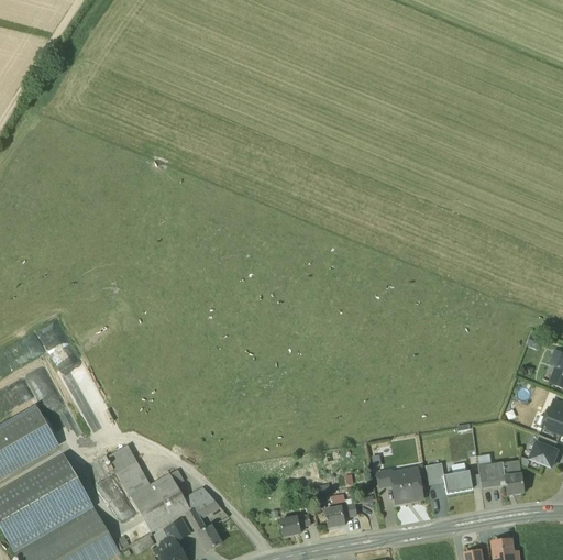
[(562,352),(561,352),(550,381),(562,386),(562,352)]
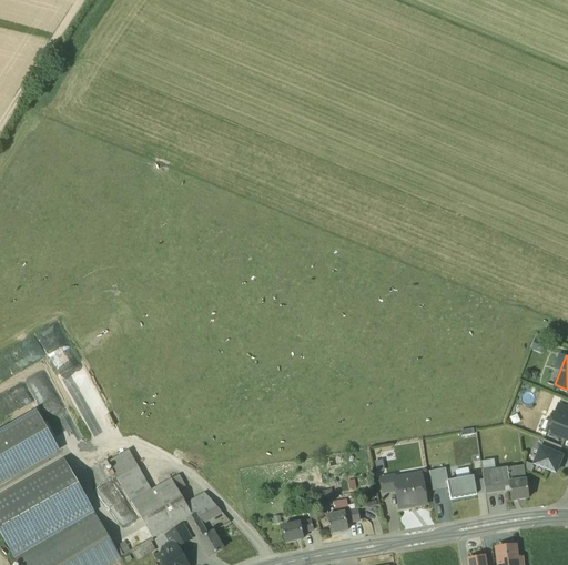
[(567,404),(558,401),(555,411),(567,415),(567,404)]
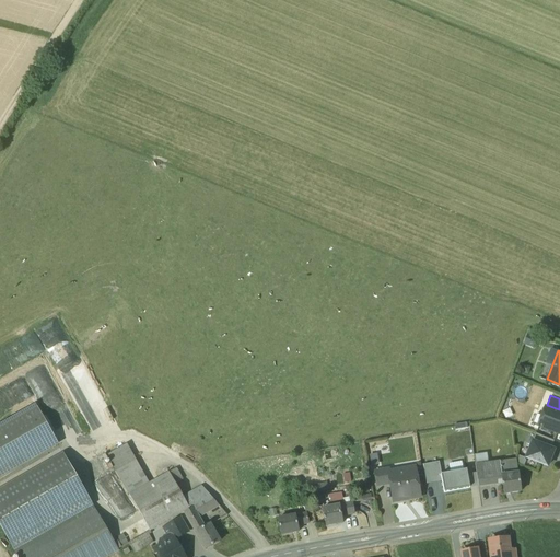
[(36,404),(0,424),(0,474),(58,441),(36,404)]
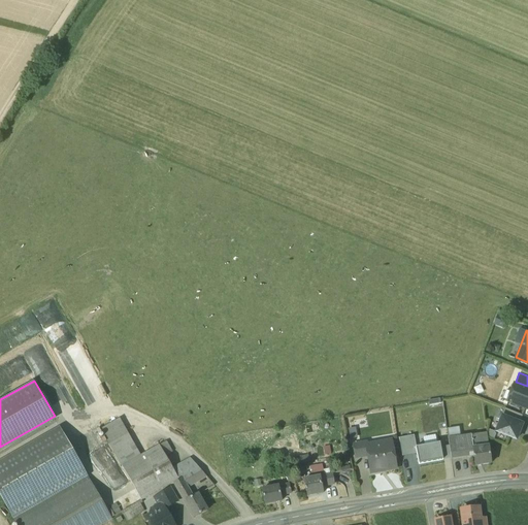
[(527,386),(516,382),(514,381),(510,390),(507,398),(527,405),(527,386)]
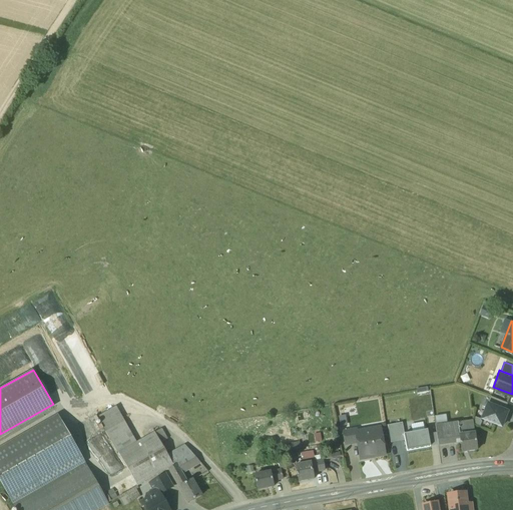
[(507,401),(491,395),(488,402),(504,409),(507,401)]
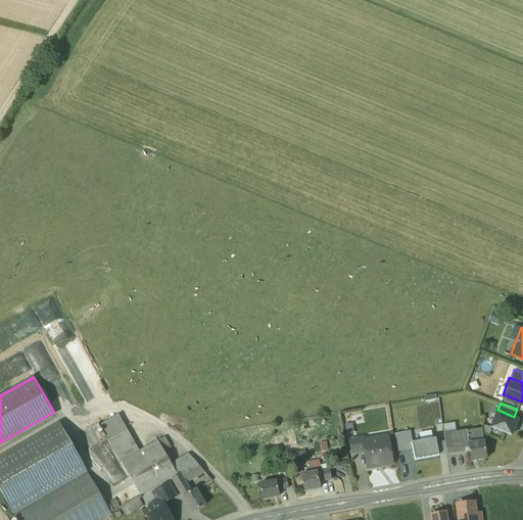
[(514,417),(497,410),(491,425),(511,433),(517,418),(514,417)]
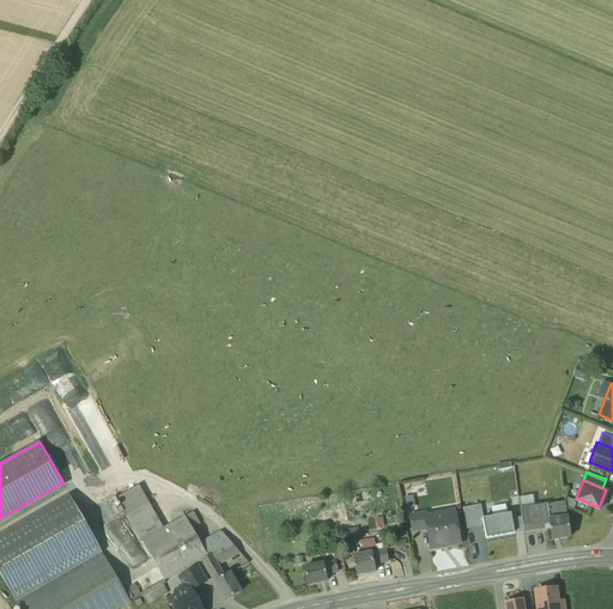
[(0,566),(18,598),(103,549),(73,499),(0,541),(0,566)]
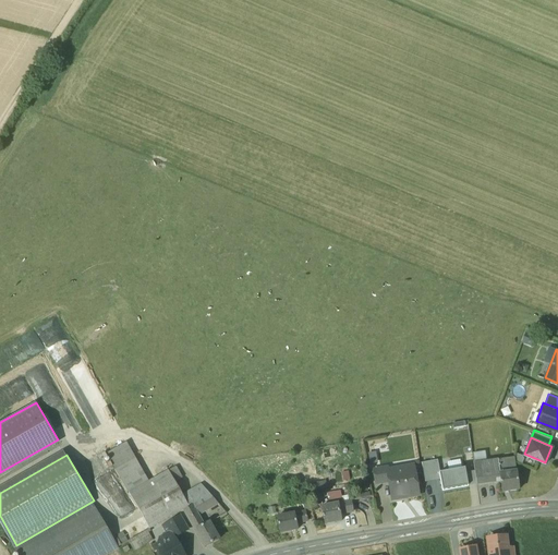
[(135,455),(114,467),(129,491),(148,479),(135,455)]
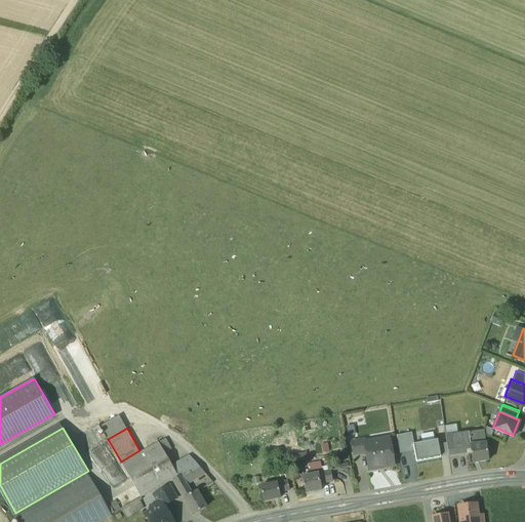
[(484,428),(469,430),(470,441),(471,443),(470,443),(471,446),(473,460),(488,458),(484,428)]
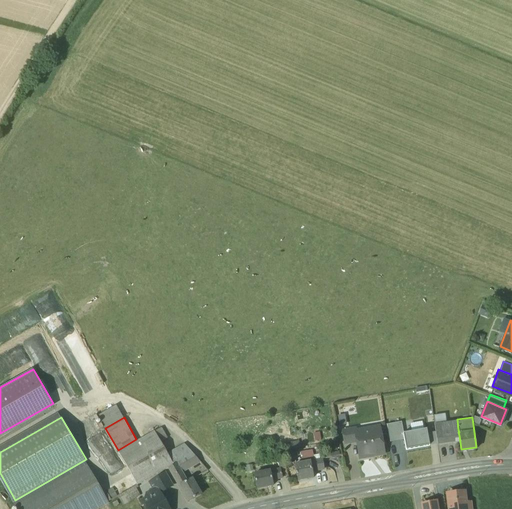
[(457,419),(441,421),(443,432),(453,430),(458,430),(457,419)]
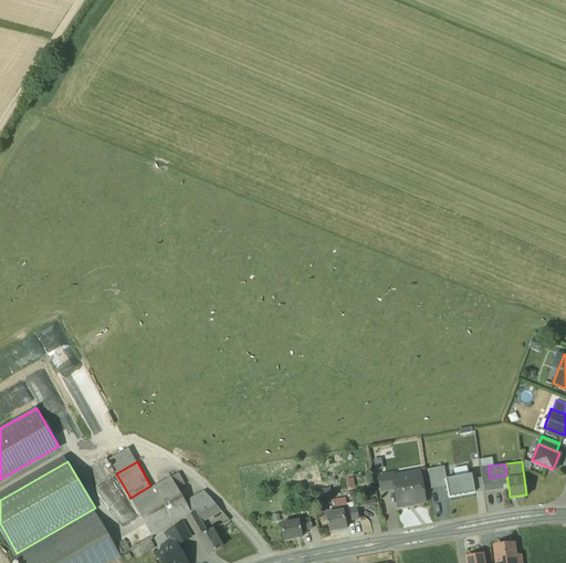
[(431,487),(447,483),(443,465),(428,467),(431,487)]
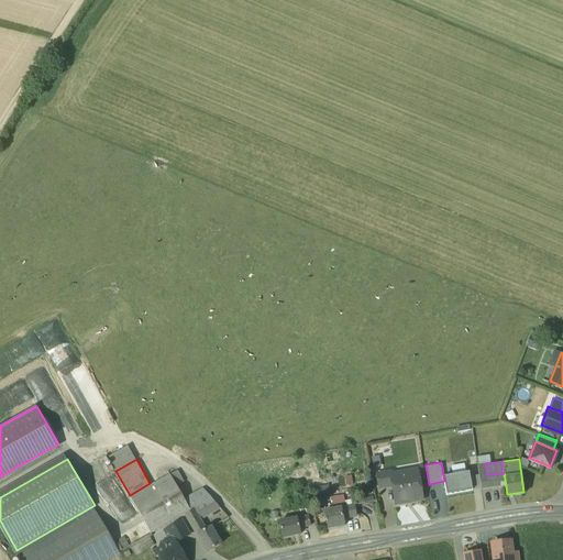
[(485,463),(477,464),(481,486),(488,485),(487,475),(485,463)]
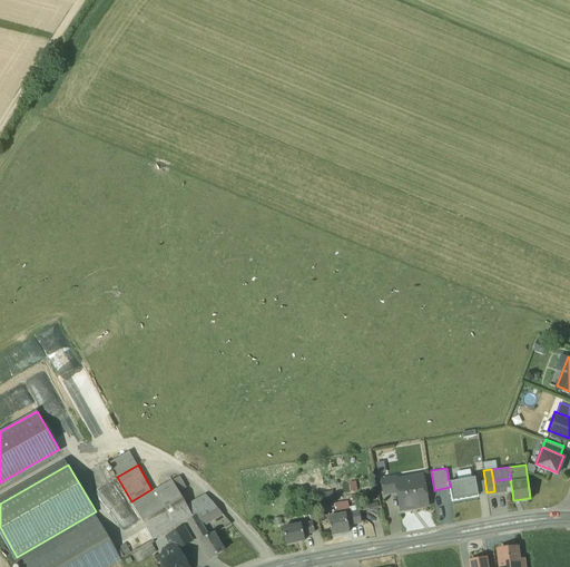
[(423,472),(396,478),(397,482),(396,484),(397,489),(401,508),(428,502),(424,478),(423,472)]
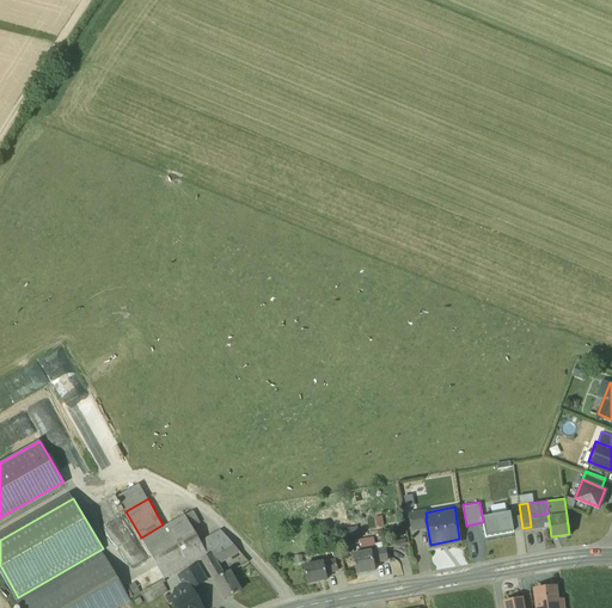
[(200,521),(193,508),(184,513),(191,526),(200,521)]
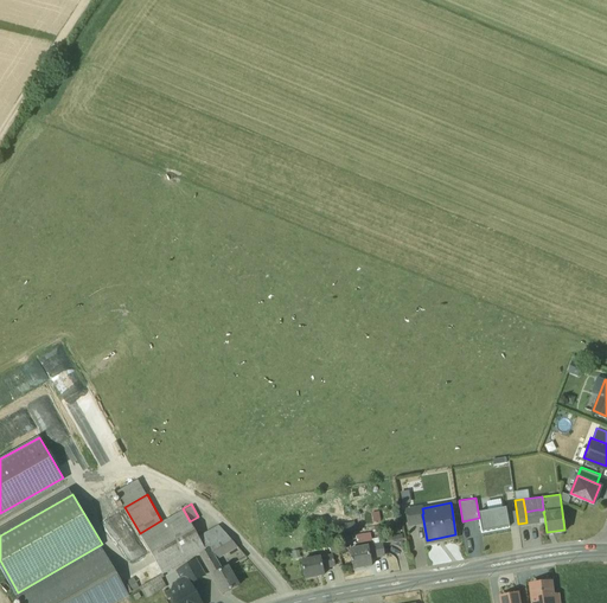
[(421,505),(407,507),(410,523),(423,520),(422,514),(423,513),(422,508),(421,505)]
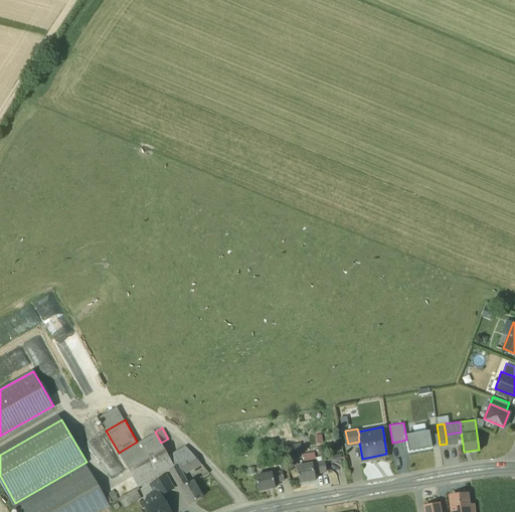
[(430,434),(430,430),(405,434),(406,440),(408,451),(433,447),(432,445),(430,434)]
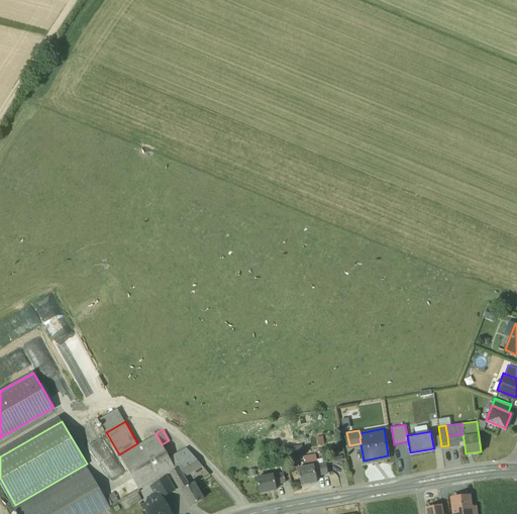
[(156,433),(137,443),(150,466),(169,455),(162,444),(156,433)]
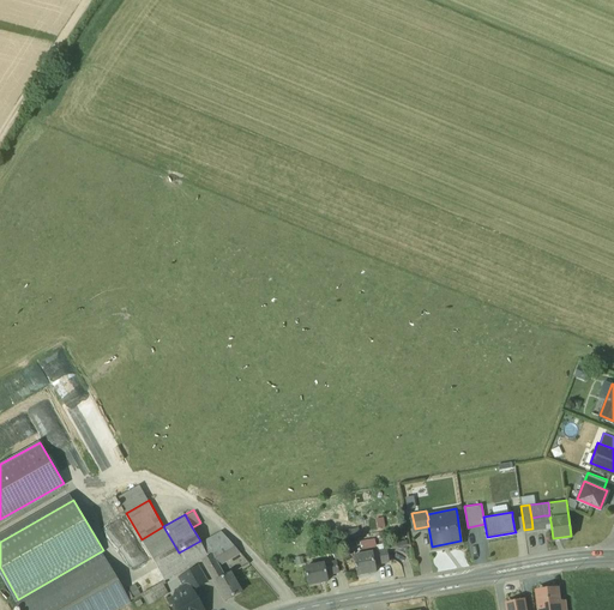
[(522,514),(512,517),(515,530),(524,529),(522,514)]
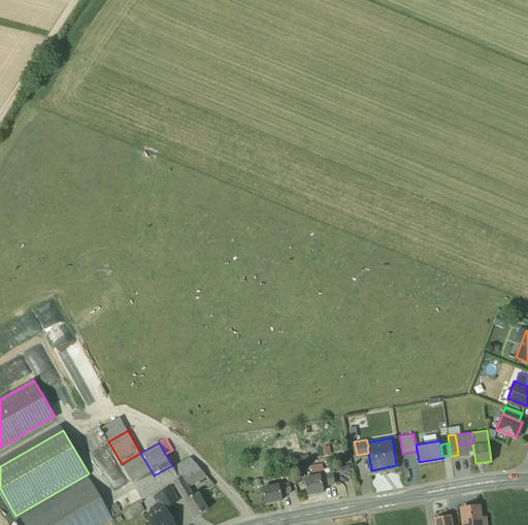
[(467,444),(457,446),(458,455),(468,453),(468,450),(467,444)]
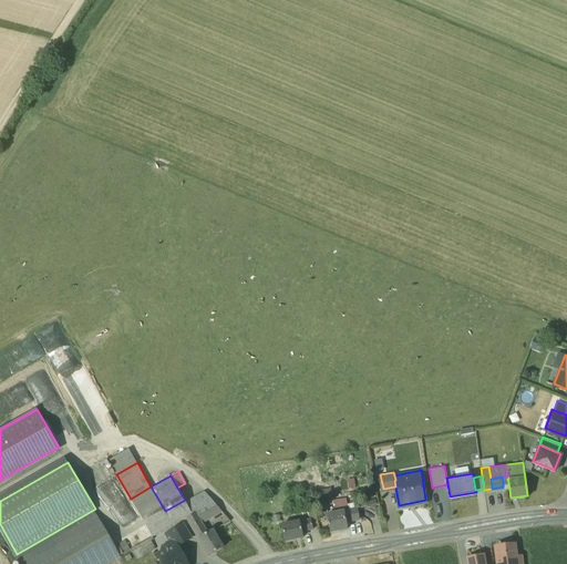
[(165,511),(151,486),(131,499),(152,535),(186,516),(192,513),(195,511),(197,515),(199,513),(217,503),(204,489),(185,500),(165,511)]
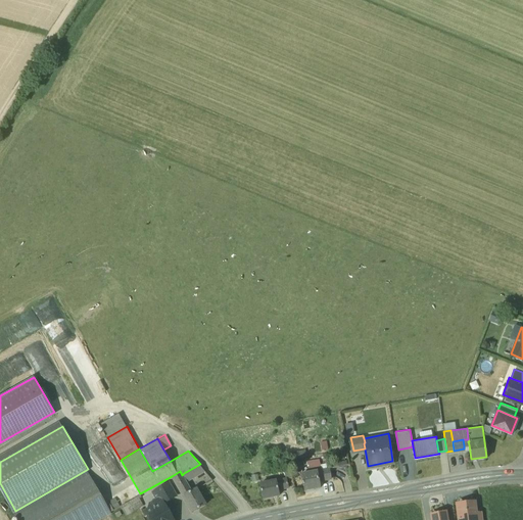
[(184,473),(182,475),(185,480),(204,470),(200,464),(184,473)]
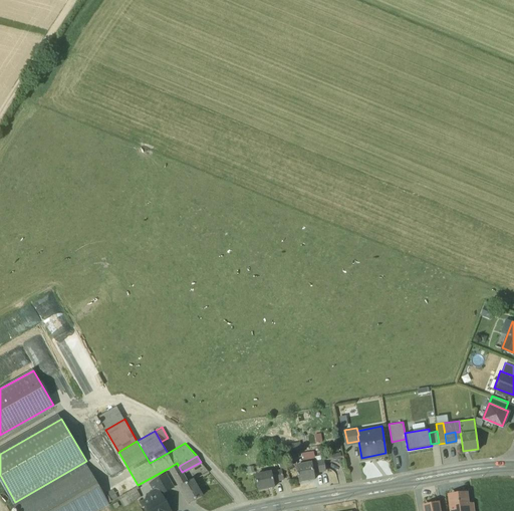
[(323,459),(296,464),(298,471),(297,472),(297,475),(298,475),(299,480),(314,478),(313,471),(325,469),(323,459)]
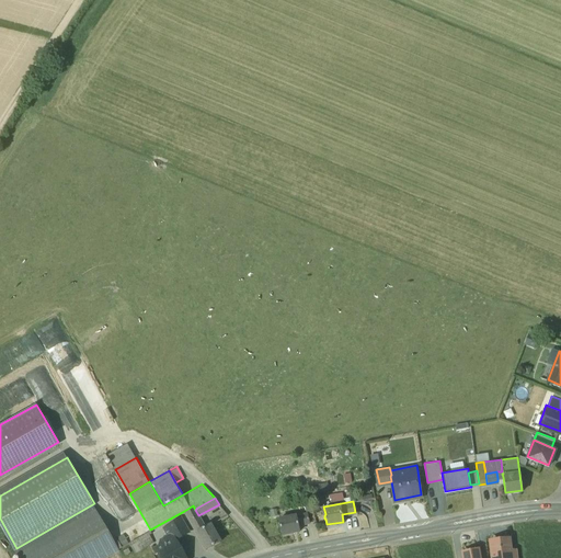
[(195,510),(193,505),(190,508),(184,511),(206,548),(220,539),(210,522),(205,525),(198,515),(195,510)]
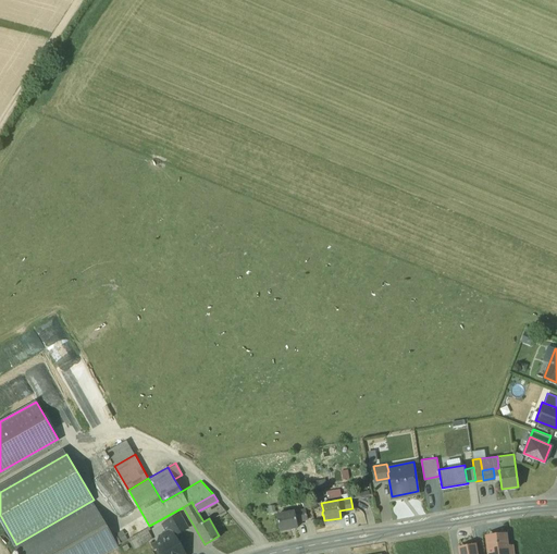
[(99,553),(118,544),(95,505),(17,549),(20,553),(99,553)]
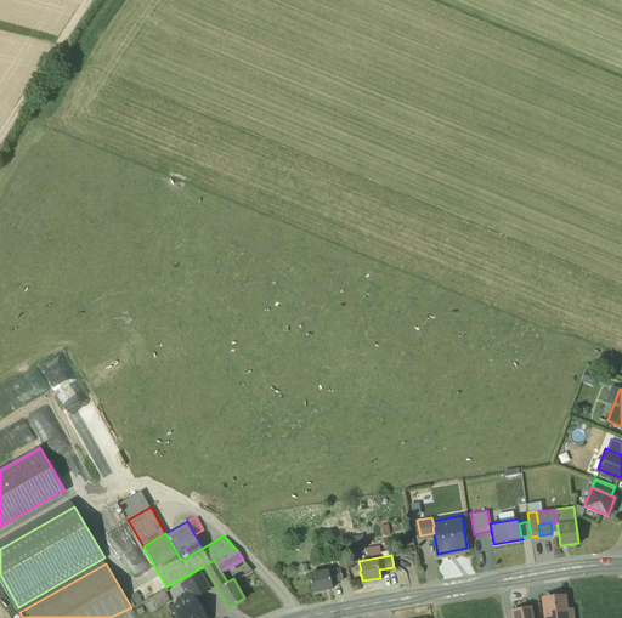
[(340,567),(328,570),(329,579),(343,577),(340,567)]
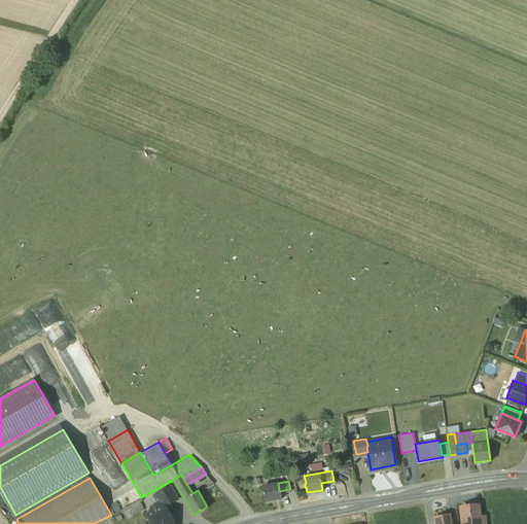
[(278,483),(260,486),(264,500),(281,497),(279,491),(278,483)]
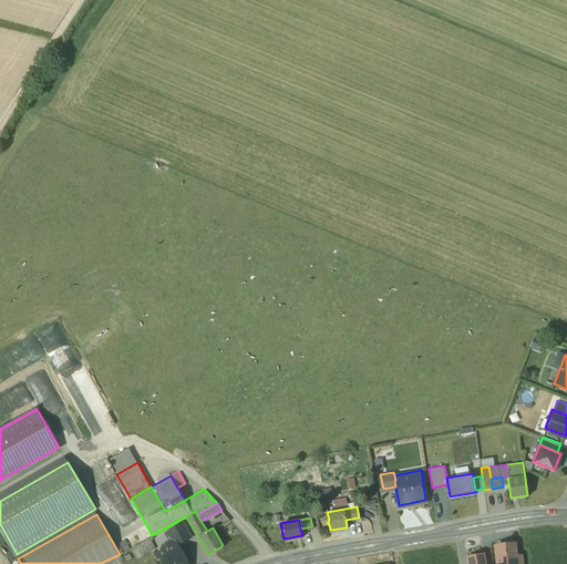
[(183,522),(166,532),(171,540),(174,539),(177,543),(191,536),(183,522)]
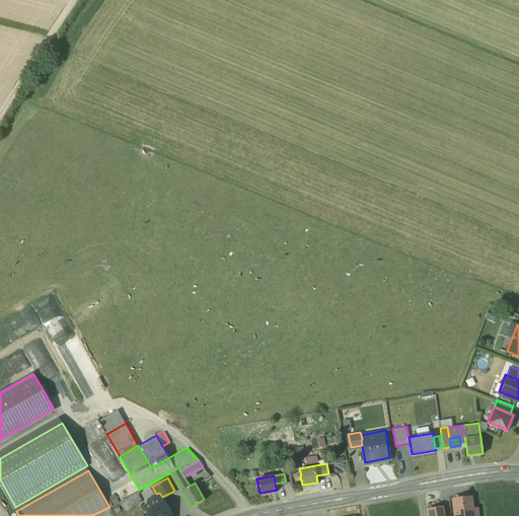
[(137,491),(120,501),(125,510),(142,500),(137,491)]
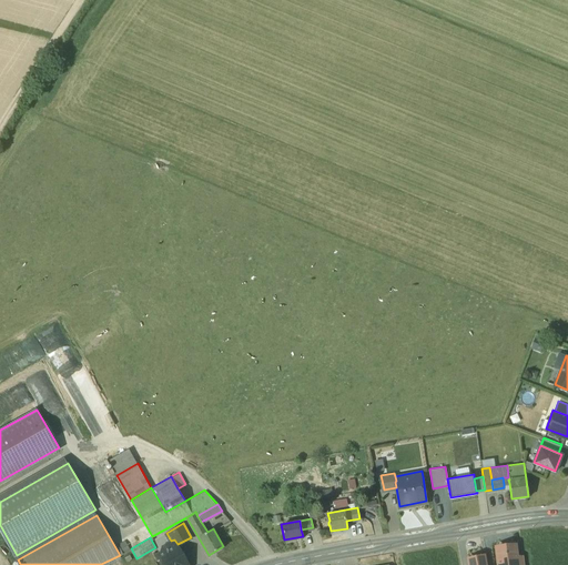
[(189,564),(178,544),(174,540),(171,541),(163,545),(161,552),(158,554),(163,564),(189,564)]
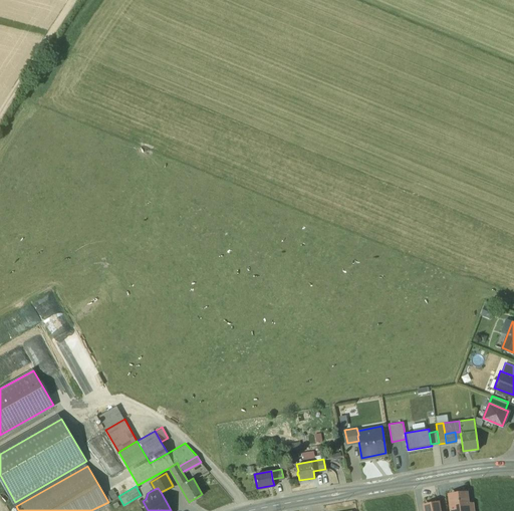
[(466,492),(457,494),(455,491),(450,492),(449,495),(451,510),(468,510),(467,503),(468,503),(468,502),(466,492)]
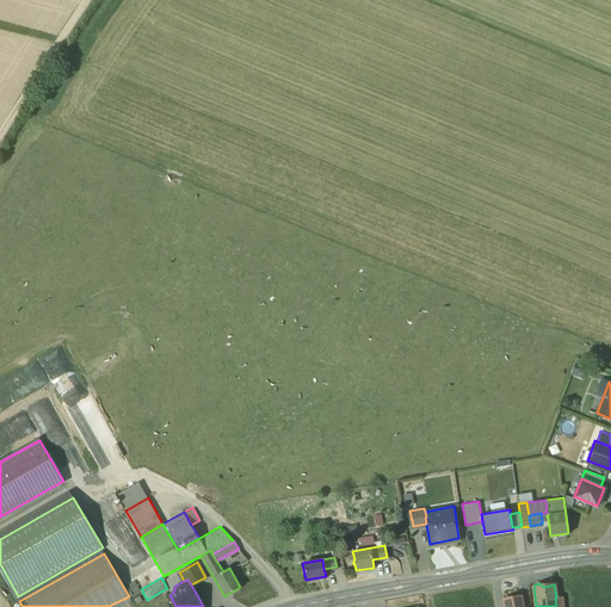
[(514,596),(506,598),(504,601),(505,606),(522,606),(520,595),(519,595),(518,595),(516,596),(514,595),(514,596)]
